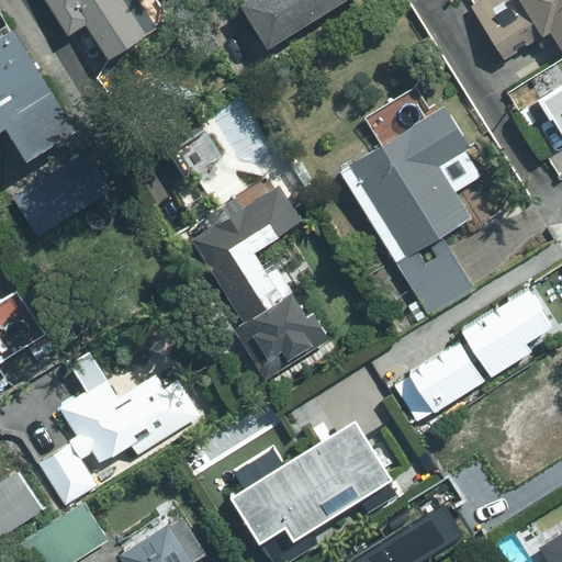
[(47,0),(89,71),(160,30),(143,0),(47,0)]
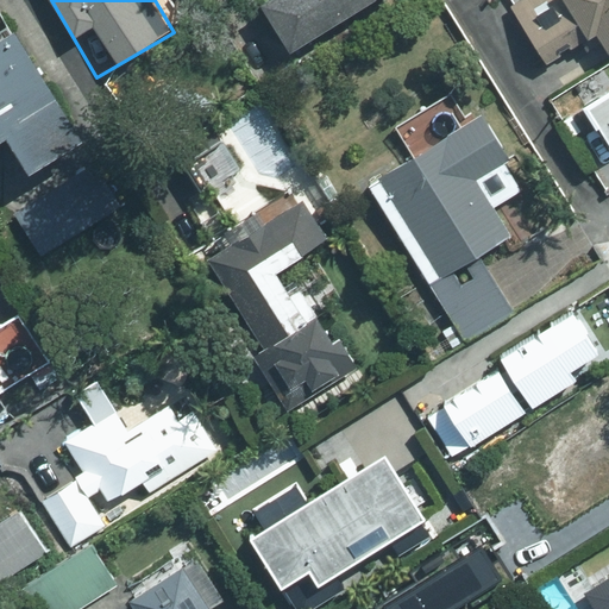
[(377,0),(250,0),(282,55),(377,0)]
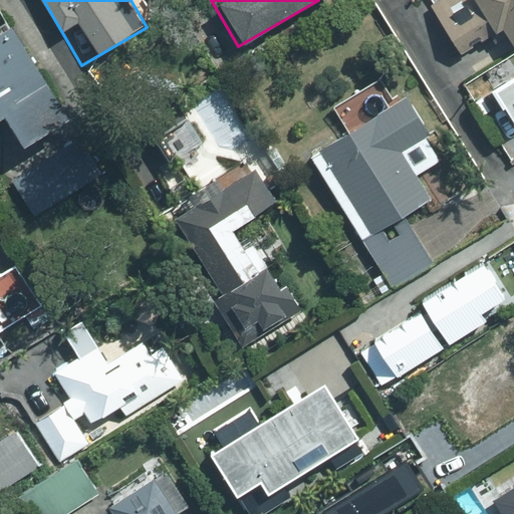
[(513,0),(426,0),(421,4),(459,61),(501,34),(513,43),(513,0)]
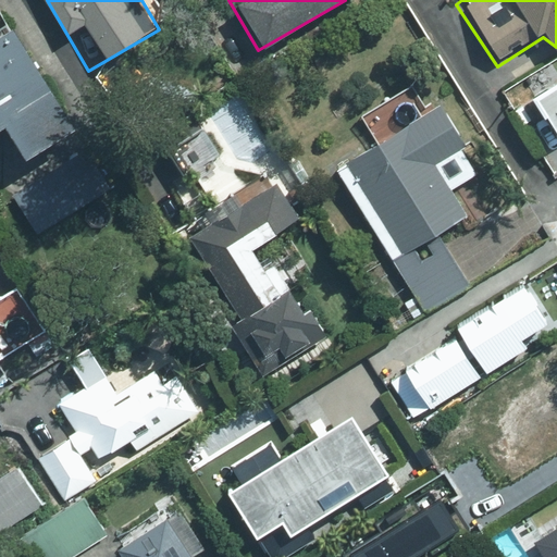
[(0,161),(41,229),(106,189),(90,164),(64,181),(42,145),(69,130),(8,29),(0,33),(0,161)]
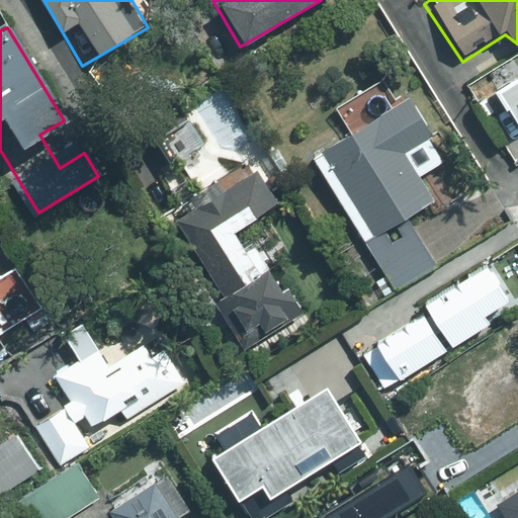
[(517,78),(515,74),(492,88),(515,124),(517,122),(517,78)]
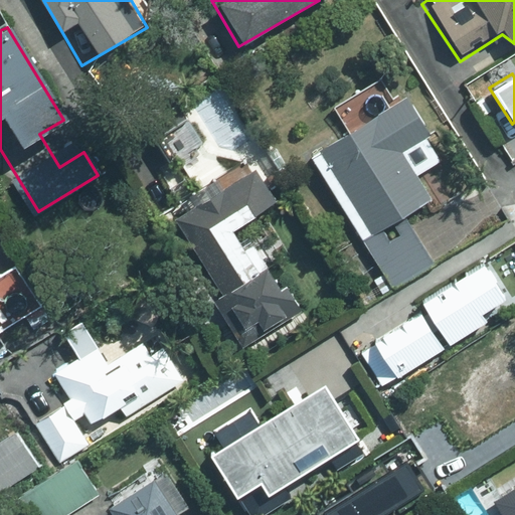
[(434,137),(403,89),(306,149),(389,283),(422,262),(396,220),(431,199),(403,156),(434,137)]
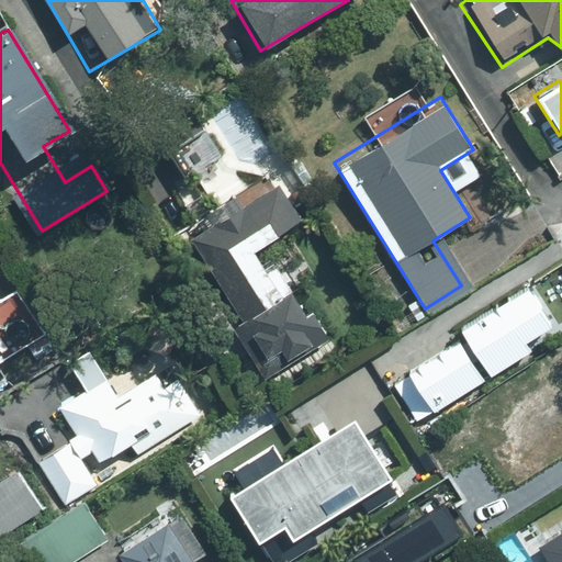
[(302,223),(271,176),(184,232),(272,367),(322,335),(265,247),(302,223)]
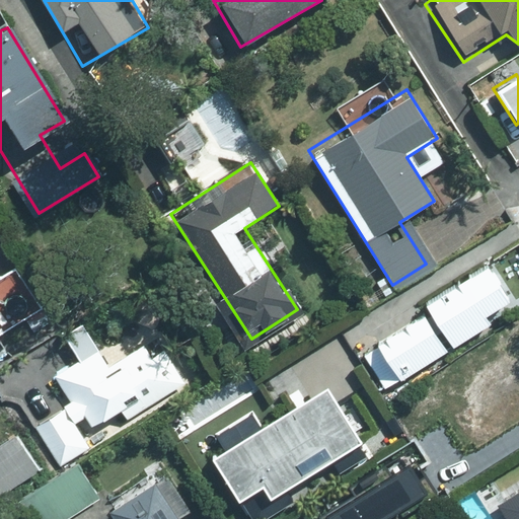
[(60,466),(190,388),(156,335),(107,364),(99,351),(53,379),(67,401),(33,422),(60,466)]
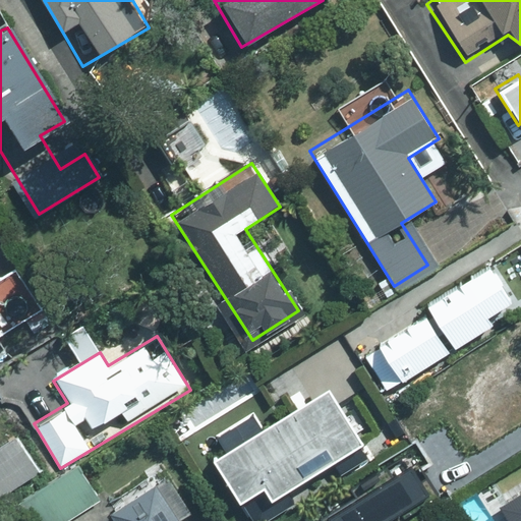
[(520,441),(520,365),(512,351),(444,397),(488,463),(520,441)]
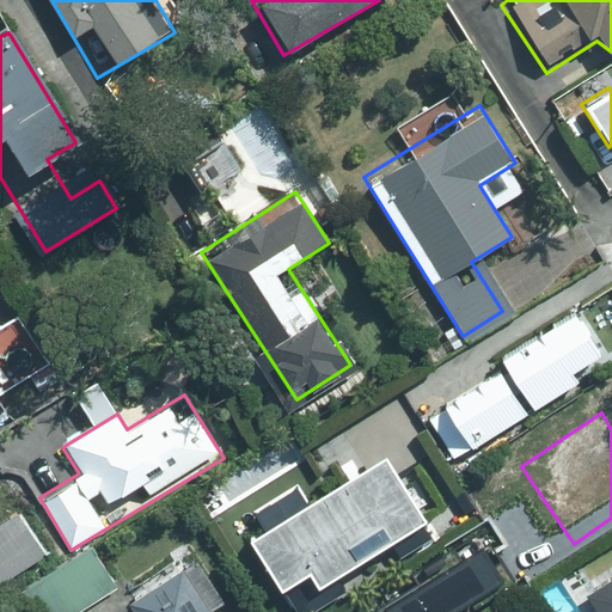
[(377,448),(242,538),(288,606),(422,518),(377,448)]
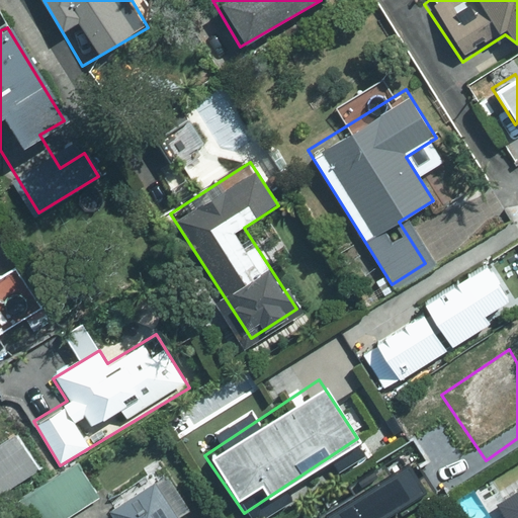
[(0,492),(37,470),(13,428),(0,435),(0,492)]
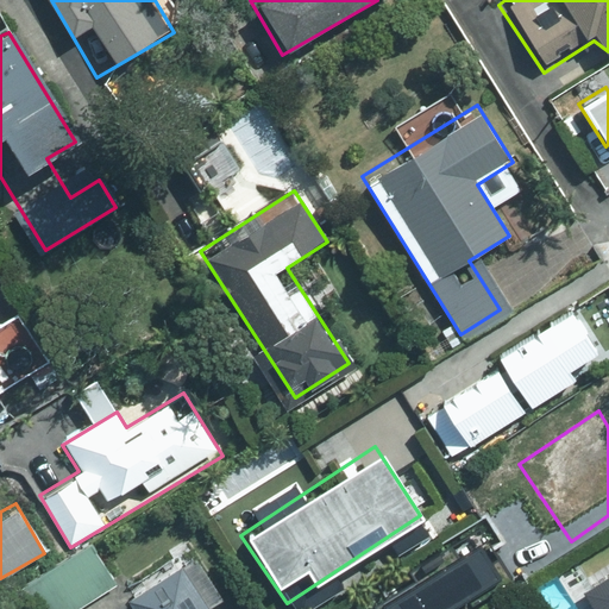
[(475,520),(437,541),(463,584),(500,563),(475,520)]
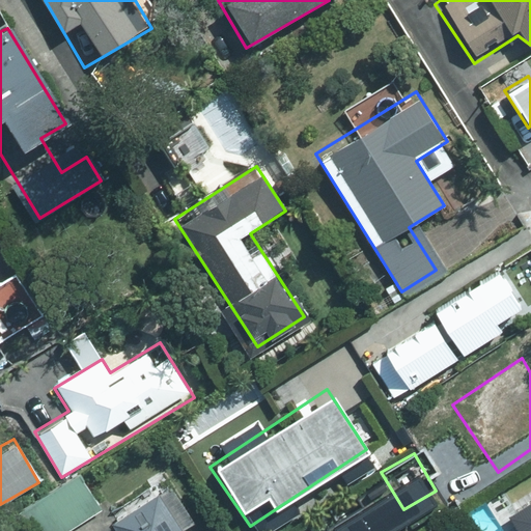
[(530,487),(520,469),(487,487),(510,525),(530,511),(530,487)]
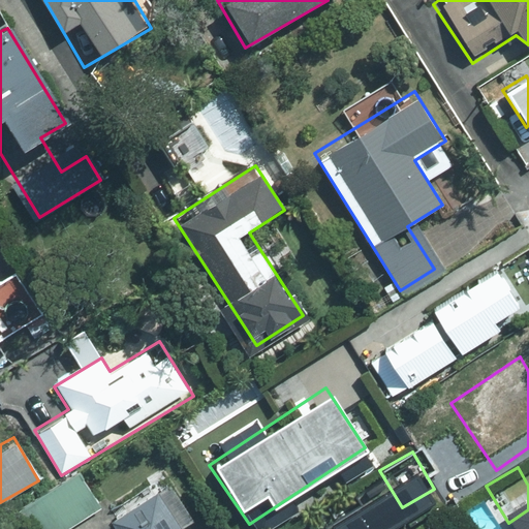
[(72,470),(4,517),(12,528),(67,528),(98,508),(72,470)]
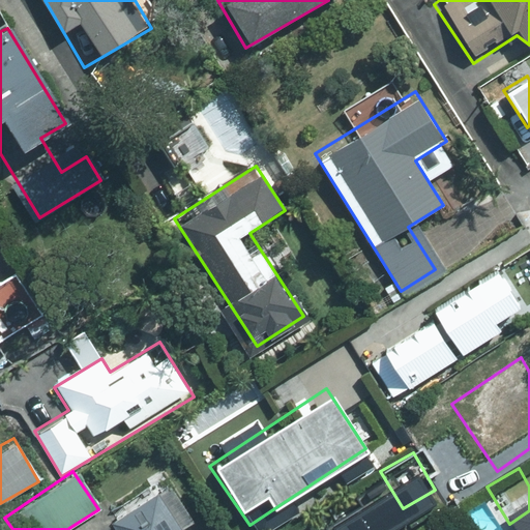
[(110,529),(175,529),(154,498),(108,528),(110,529)]
